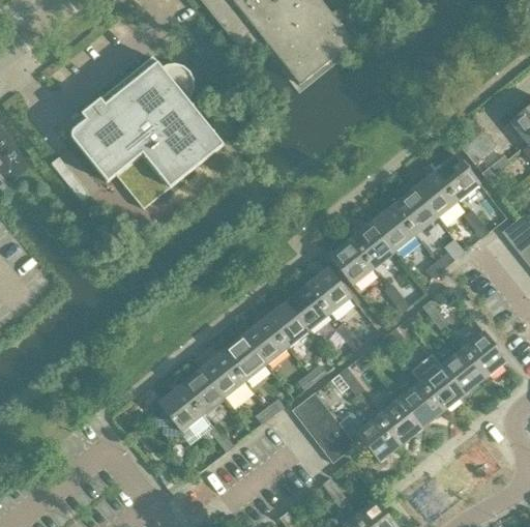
[(199,0),(237,47),(238,47),(238,48),(239,49),(240,49),(241,50),(242,50),(243,50),(244,50),(245,50),(246,50),(247,50),(248,49),(249,49),(258,41),(254,35),(257,32),(265,41),(271,50),(299,85),(336,55),(353,41),(321,0),(403,0),(404,1),(405,0),(199,0)]
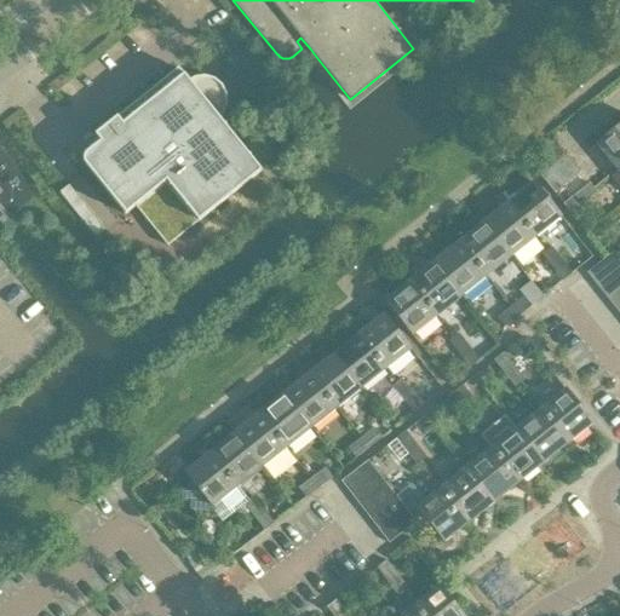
[(84,156),(84,157),(84,159),(84,160),(84,161),(85,162),(85,163),(125,213),(136,205),(167,243),(260,168),(222,120),(218,116),(223,110),(227,102),(227,97),(227,92),(222,82),(214,76),(205,74),(200,74),(195,75),(188,79),(178,65),(151,87),(145,92),(95,133),(99,140),(86,150),(86,151),(85,151),(85,153),(84,154),(84,155),(84,156)]
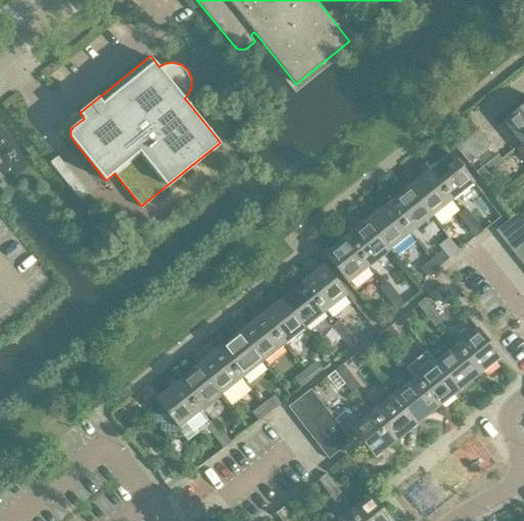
[(523,103),(504,120),(520,141),(523,138),(523,103)]
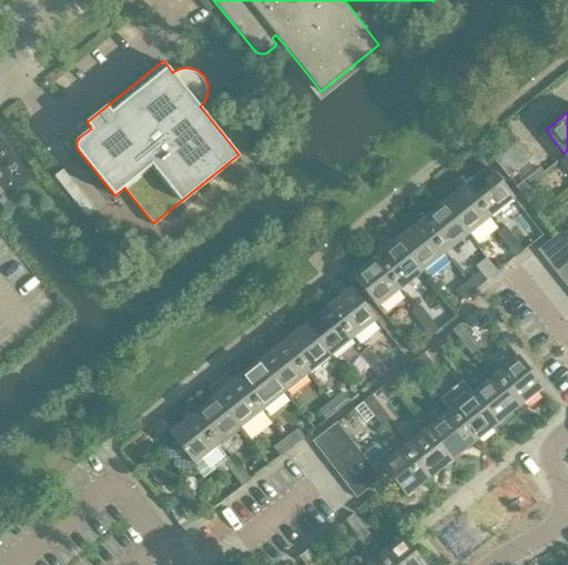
[(484,145),(495,159),(519,140),(508,127),(484,145)]
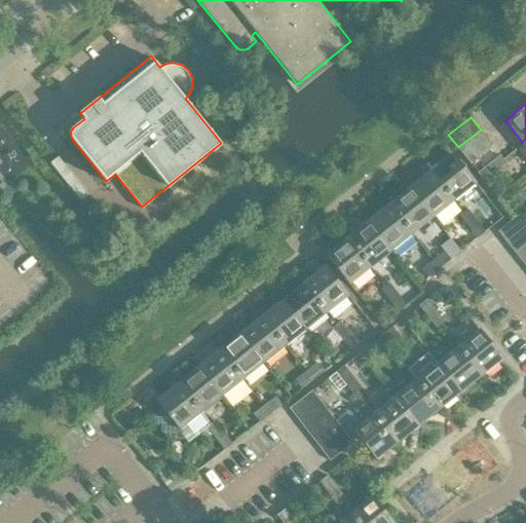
[(481,129),(458,147),(470,162),(492,144),(481,129)]
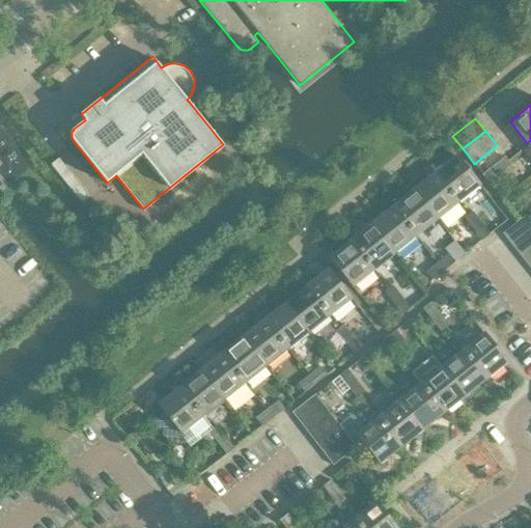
[(456,154),(435,171),(458,201),(480,184),(456,154)]
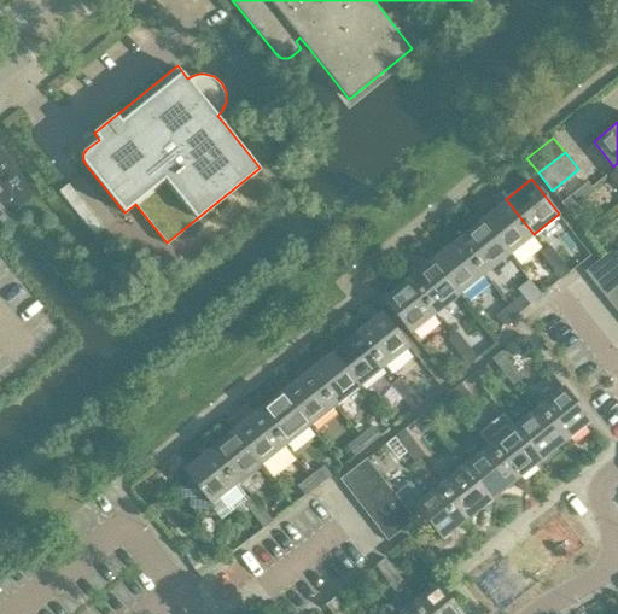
[(587,180),(573,191),(582,200),(594,189),(587,180)]
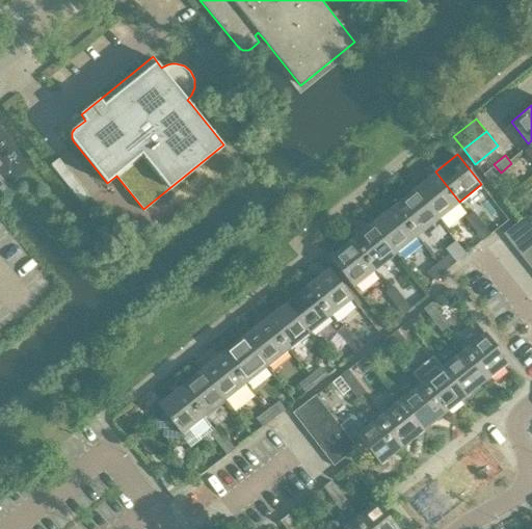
[(59,157),(51,163),(61,177),(70,170),(59,157)]
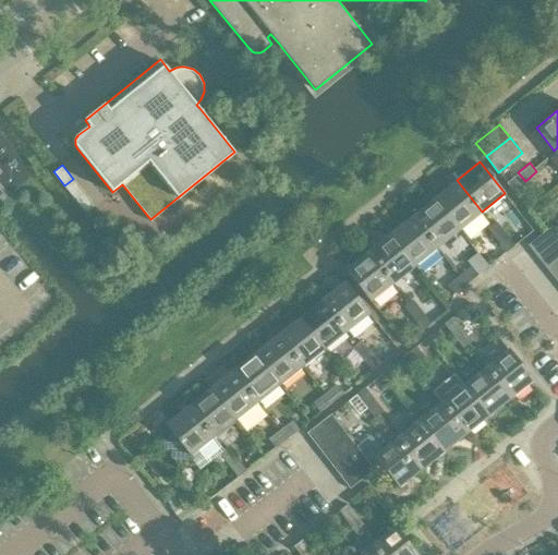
[(525,181),(518,172),(507,182),(513,190),(525,181)]
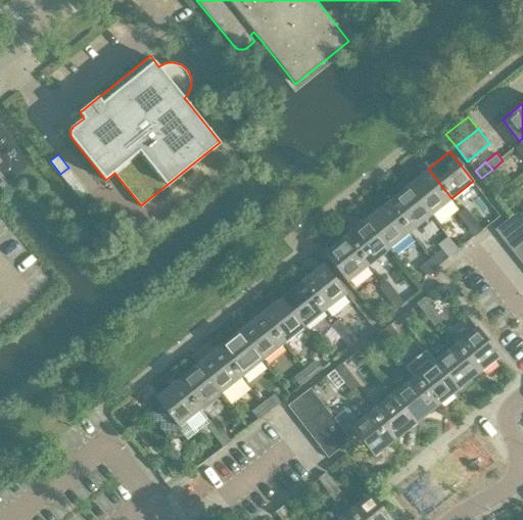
[(428,169),(408,185),(431,215),(452,198),(428,169)]
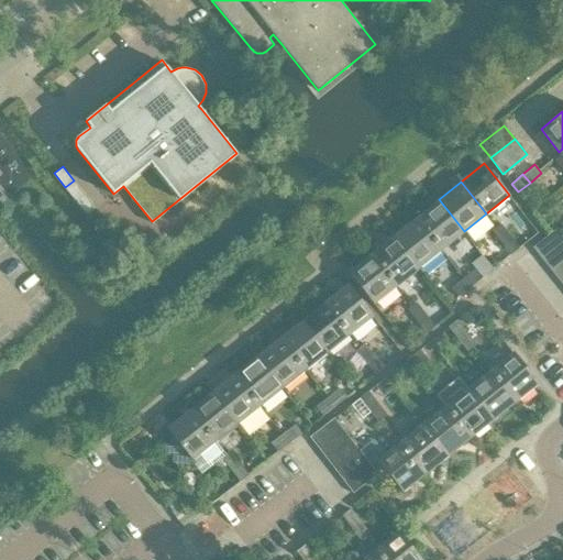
[(84,194),(76,200),(87,213),(95,207),(84,194)]
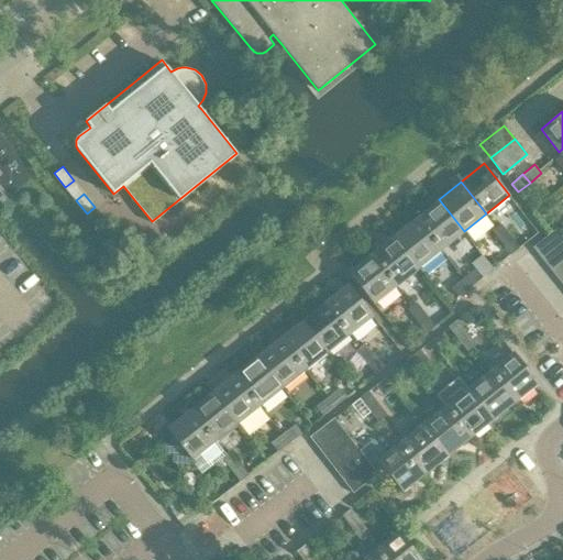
[(439,199),(416,217),(441,249),(464,231),(439,199)]
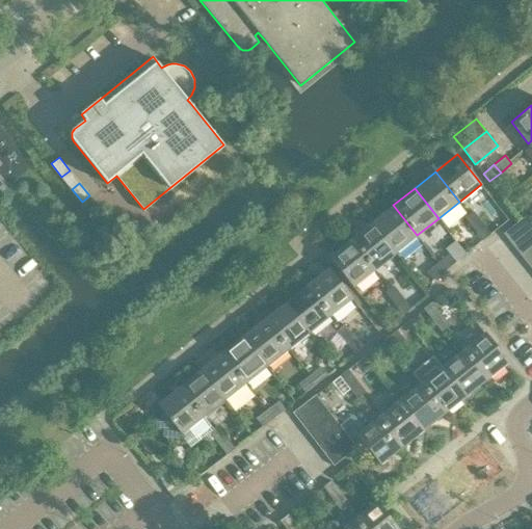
[(393,205),(372,222),(396,253),(417,235),(393,205)]
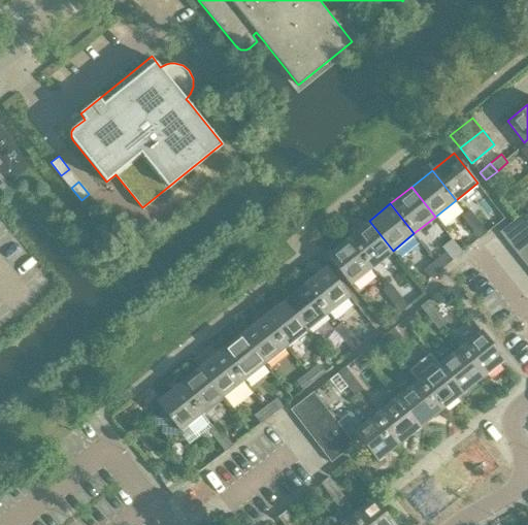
[(461,215),(470,226),(477,220),(469,208),(461,215)]
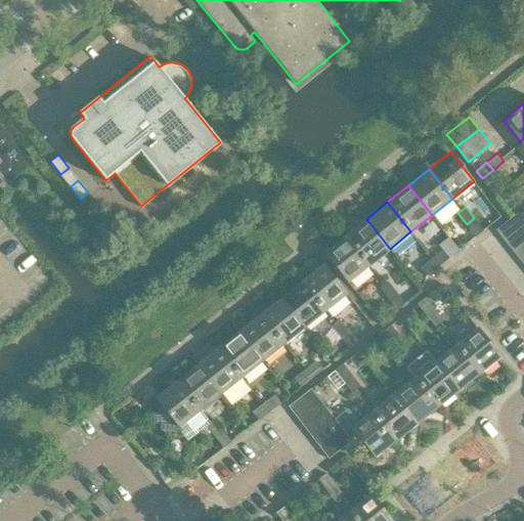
[(495,228),(504,239),(523,222),(523,218),(518,211),(495,228)]
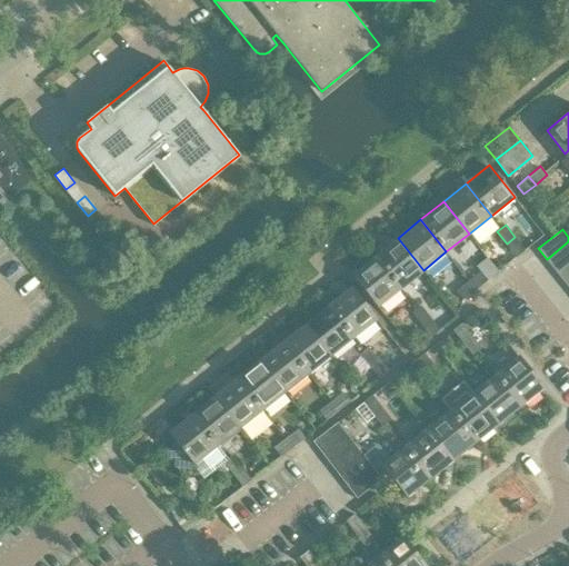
[(515,237),(507,244),(516,256),(525,248),(515,237)]
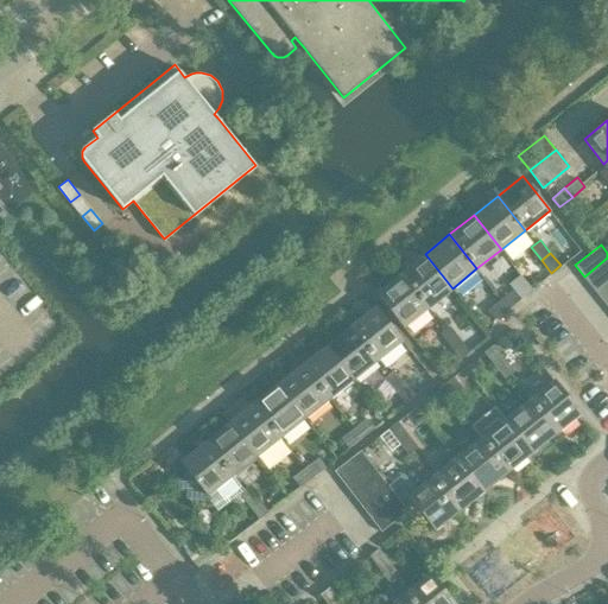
[(425,254),(401,273),(429,307),(453,288),(425,254)]
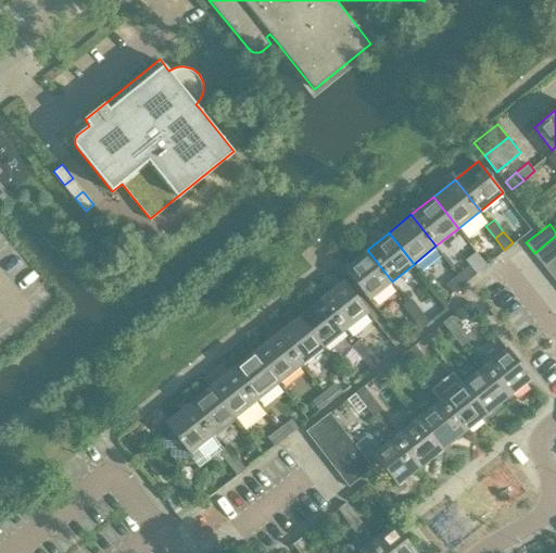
[(555,236),(534,253),(544,265),(555,255),(555,236)]
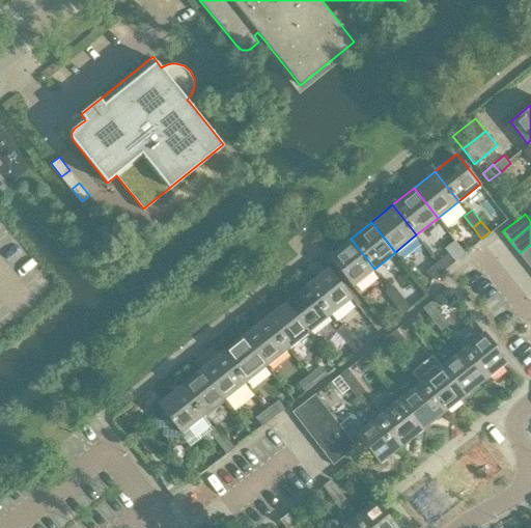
[(374,269),(351,239),(329,256),(353,285),(374,269)]
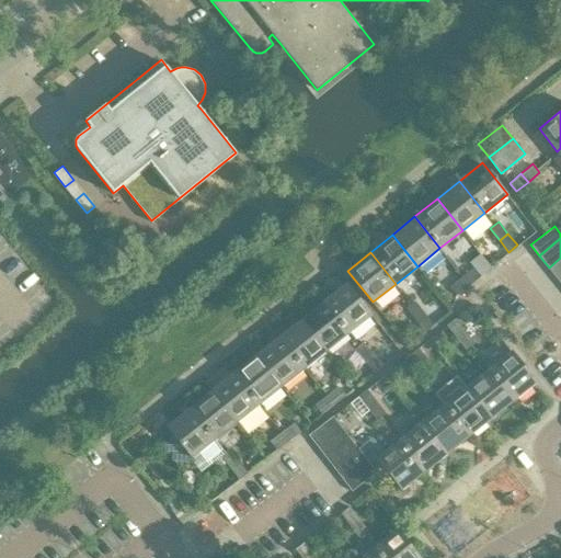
[(560,258),(549,268),(558,280),(560,277),(560,258)]
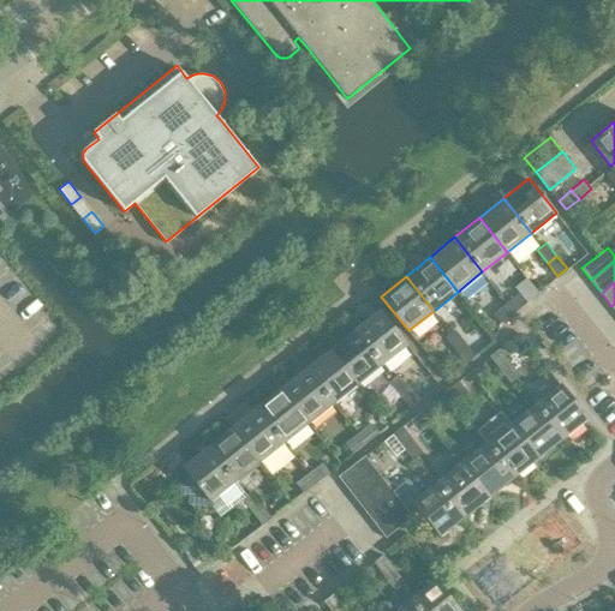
[(519,292),(506,301),(514,311),(526,300),(519,292)]
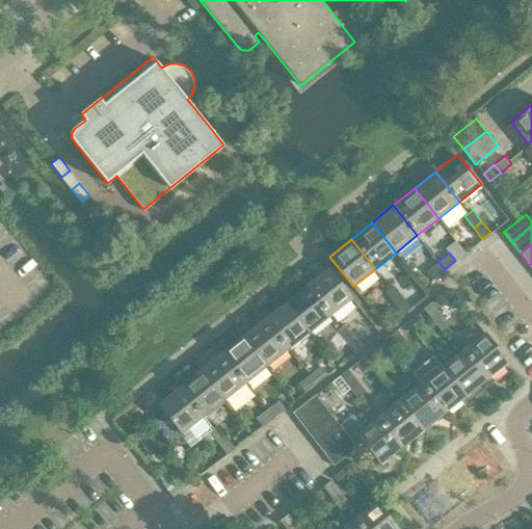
[(445,269),(437,261),(426,270),(433,279),(445,269)]
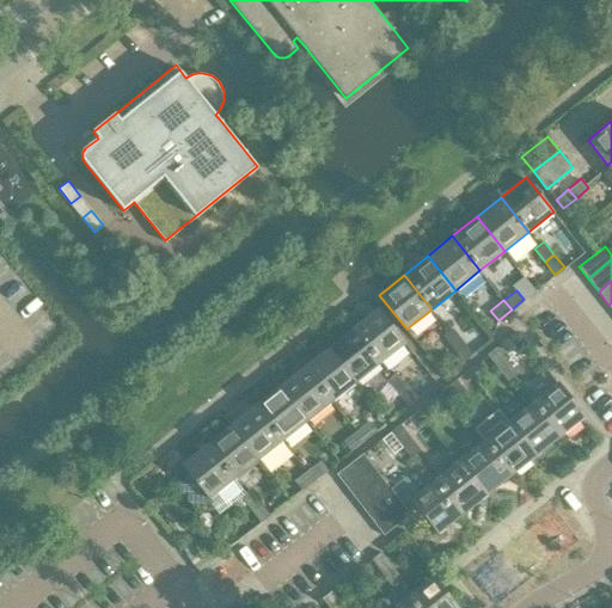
[(378,308),(353,327),(380,362),(405,343),(378,308)]
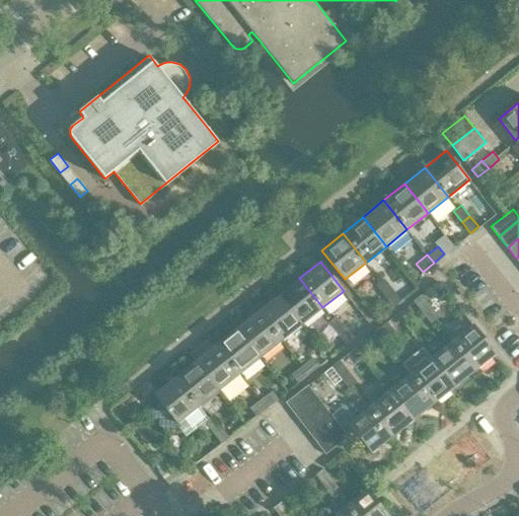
[(376,283),(384,294),(392,288),(384,277),(376,283)]
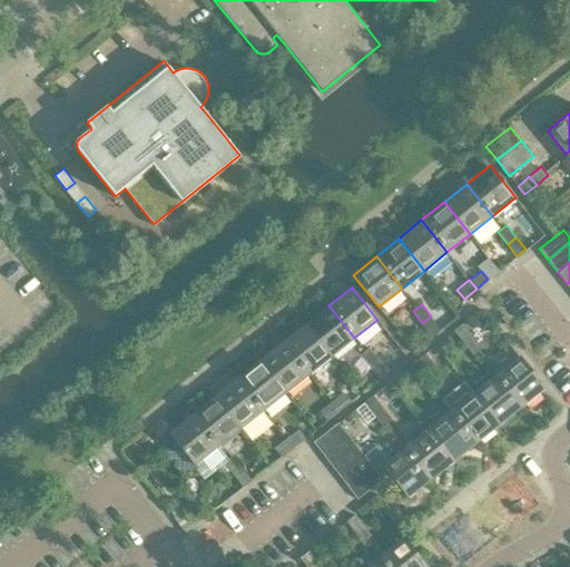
[(328,305),(306,324),(332,357),(354,338),(328,305)]
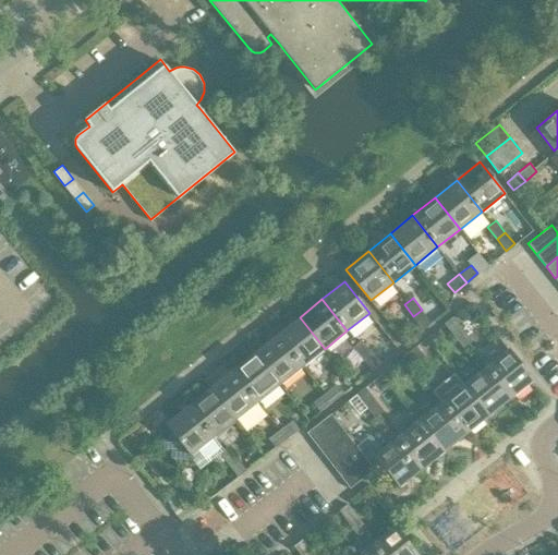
[(422,310),(413,316),(423,328),(432,322),(422,310)]
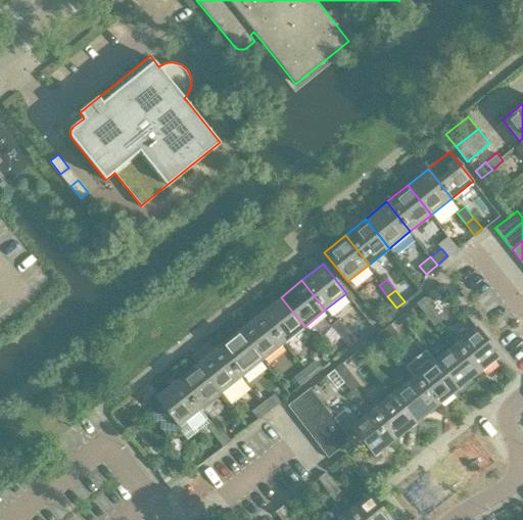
[(416,302),(425,314),(433,308),(424,296),(416,302)]
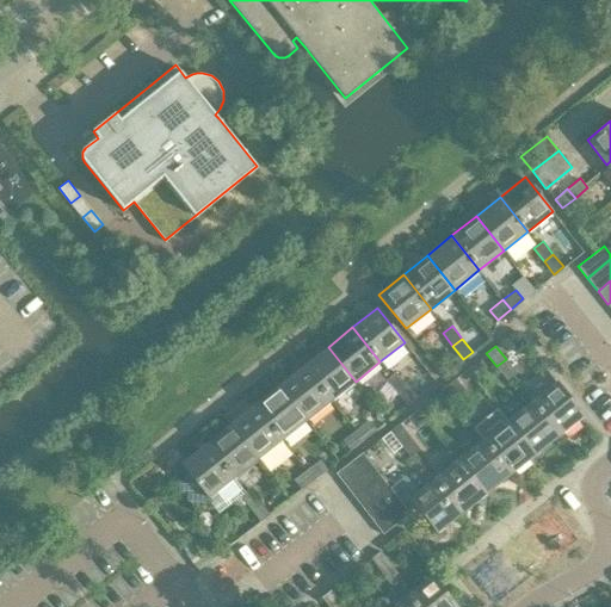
[(328,347),(303,366),(331,401),(356,382),(328,347)]
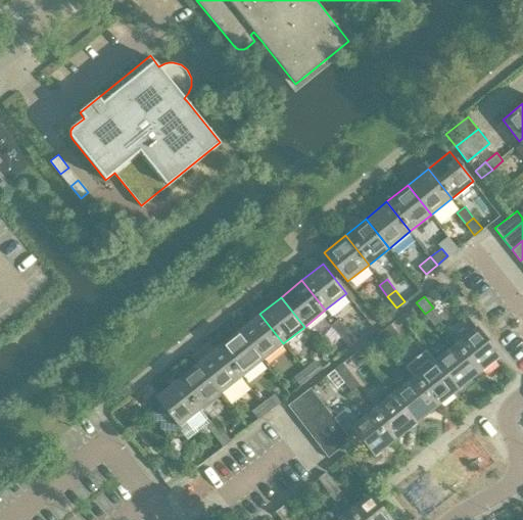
[(433,308),(425,314),(434,325),(441,318),(433,308)]
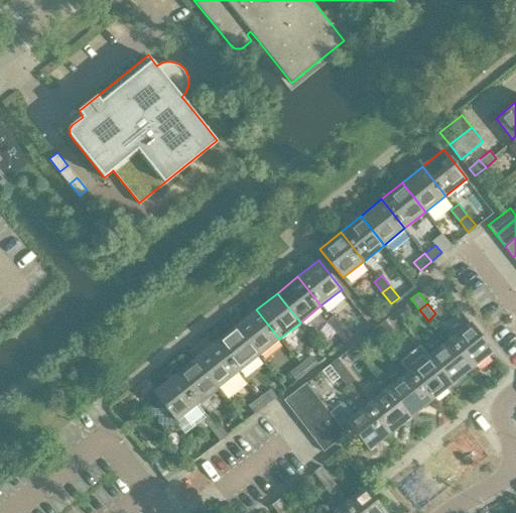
[(256,309),(236,326),(259,355),(279,339),(256,309)]
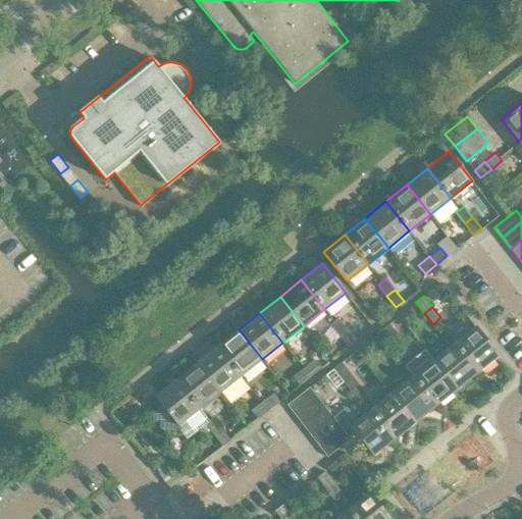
[(329,324),(338,334),(347,329),(337,317),(329,324)]
